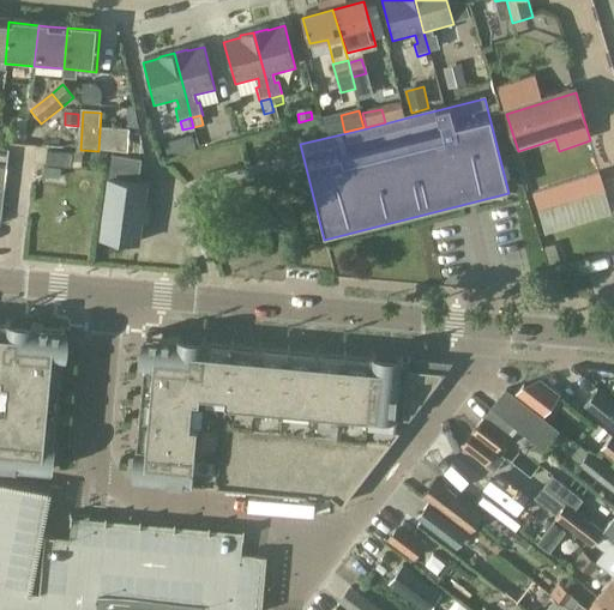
[(192,137),(178,142),(181,156),(196,152),(192,137)]
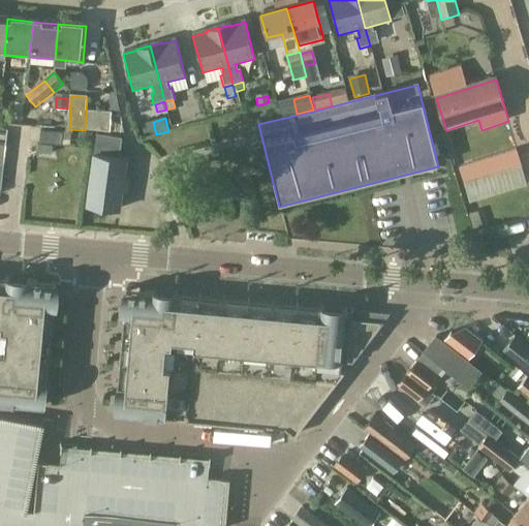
[(39,132),(38,143),(61,145),(62,134),(39,132)]
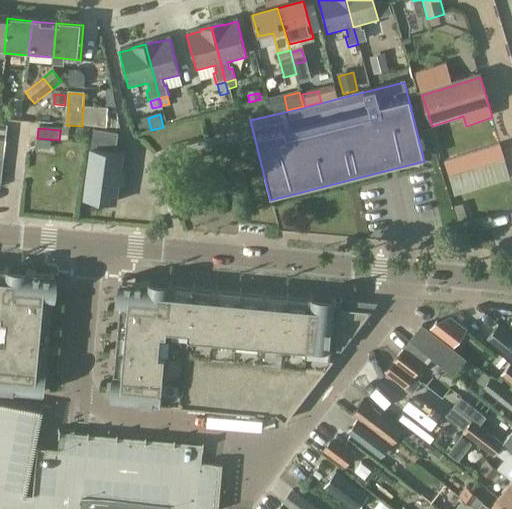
[(118,202),(124,153),(116,152),(118,135),(92,132),(84,198),(118,202)]
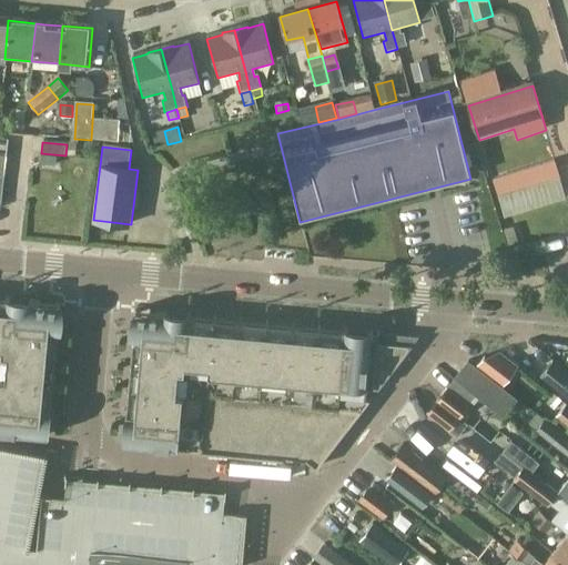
[(507,215),(567,198),(556,162),(498,180),(507,215)]
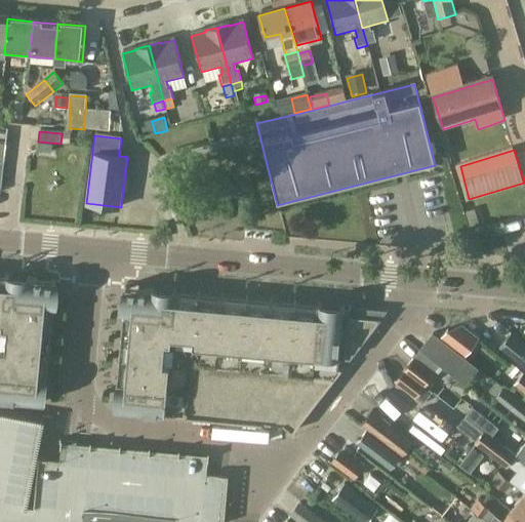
[(54,295),(55,283),(47,282),(17,279),(0,277),(0,401),(45,405),(52,327),(54,295)]
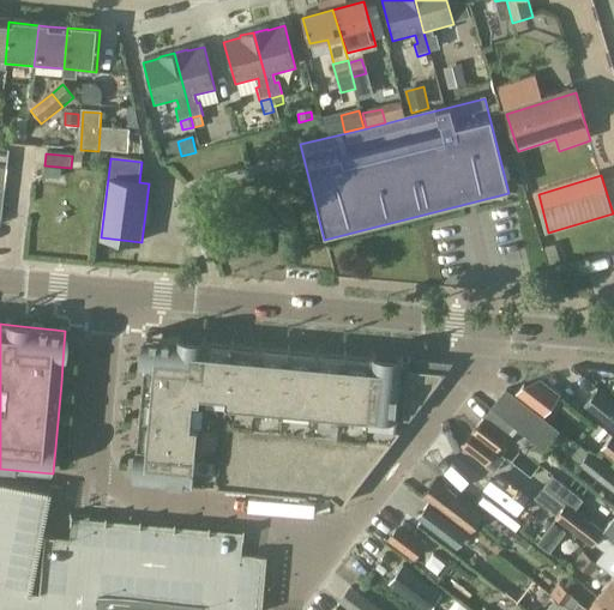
[(342,507),(407,424),(452,366),(146,338),(133,481),(331,499),(342,507)]
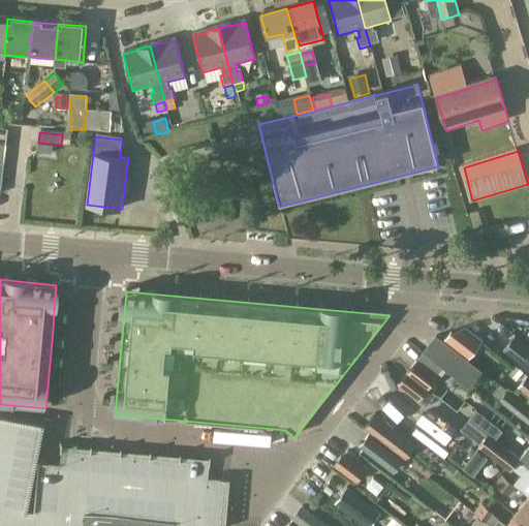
[(528,328),(518,321),(510,332),(525,341),(528,333),(528,328)]
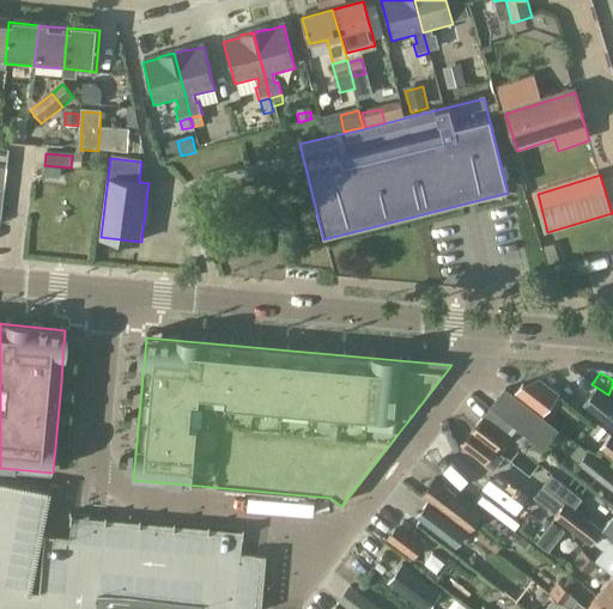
[(559,397),(535,381),(508,393),(544,419),(559,397)]
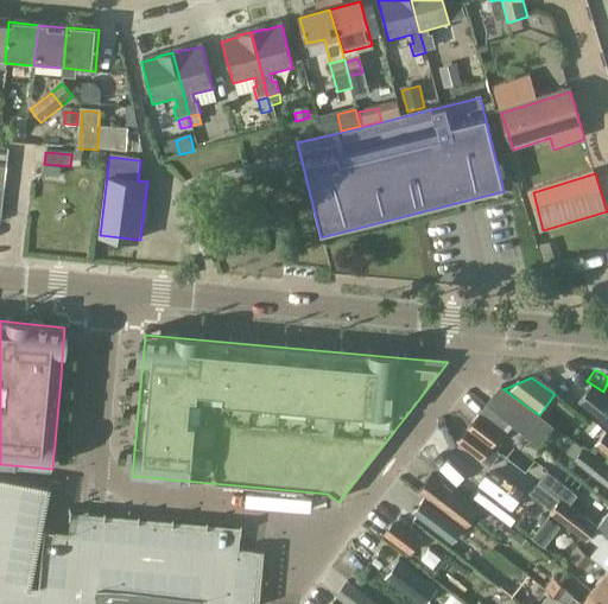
[(500,388),(485,408),(538,449),(553,430),(506,393),(500,388)]
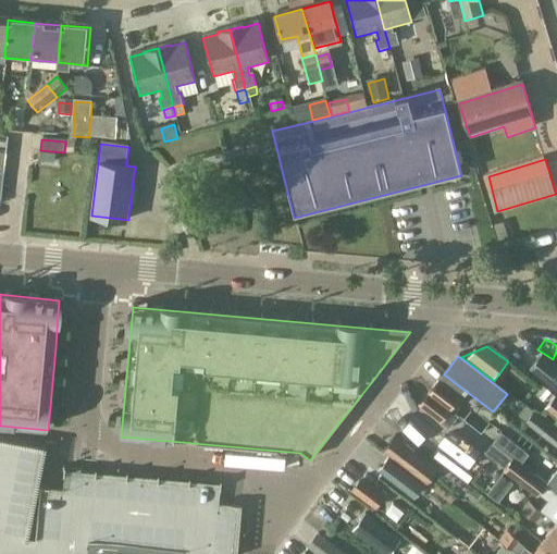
[(556,395),(556,370),(540,358),(529,372),(556,395)]
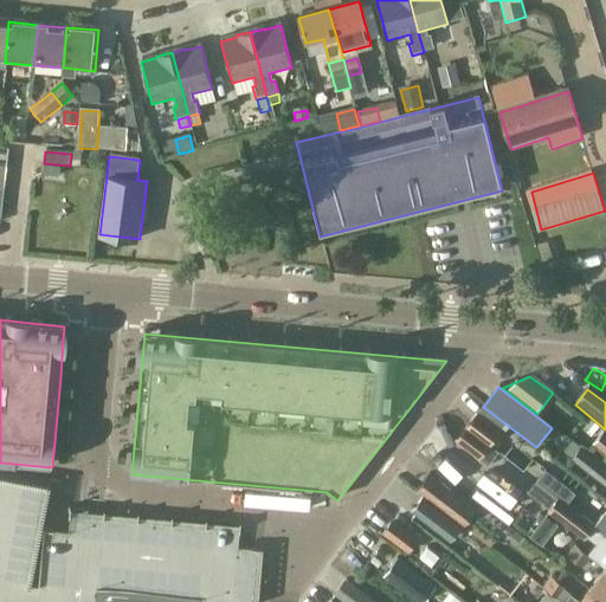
[(466,431),(489,447),(501,432),(478,415),(466,431)]
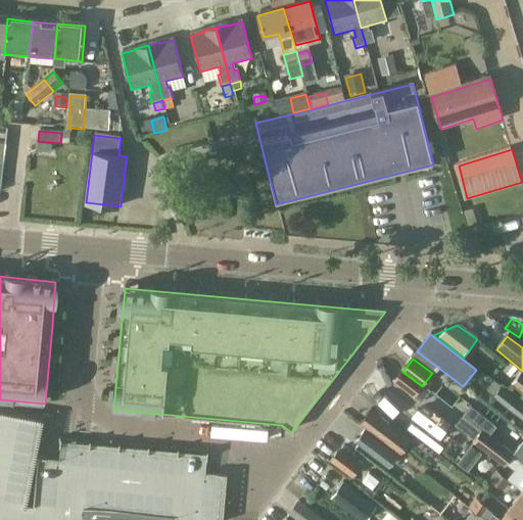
[(415,396),(422,386),(402,372),(395,382),(415,396)]
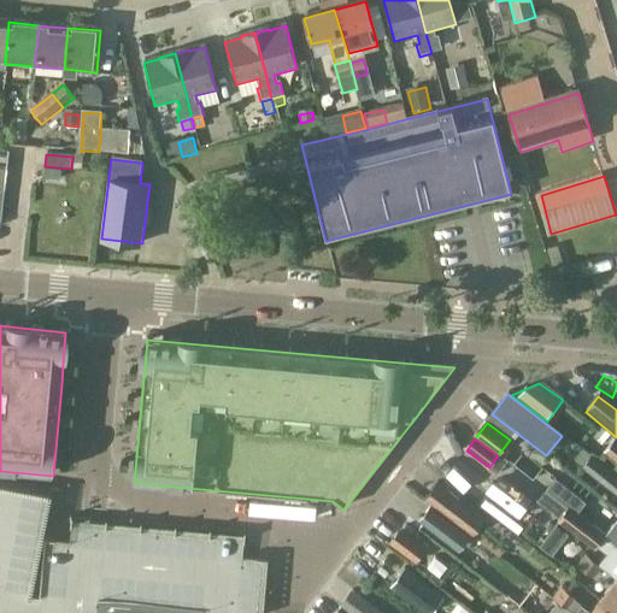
[(616,464),(616,443),(613,441),(604,454),(616,464)]
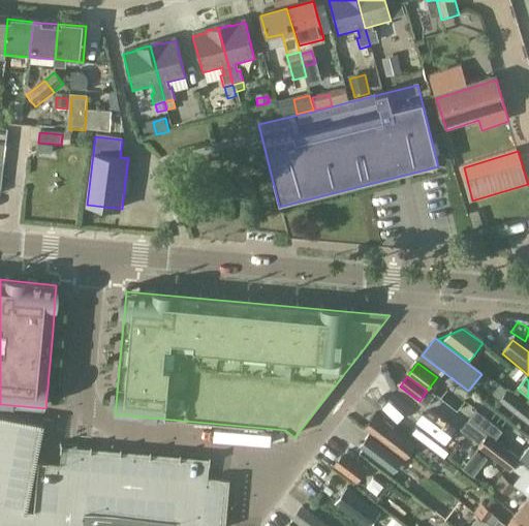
[(528,426),(528,409),(507,394),(500,404),(528,426)]
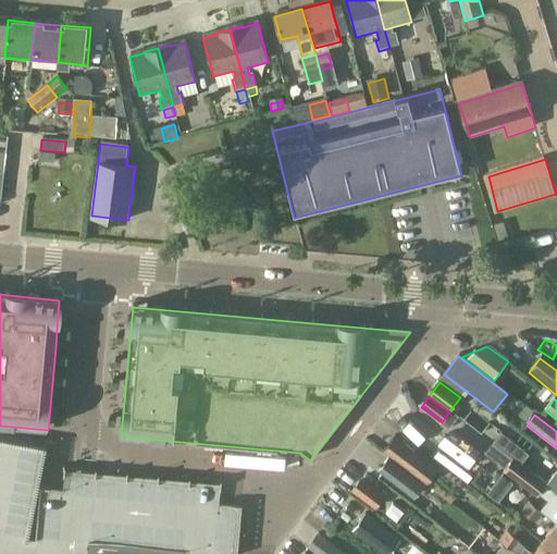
[(520,463),(527,453),(499,432),(492,444),(520,463)]
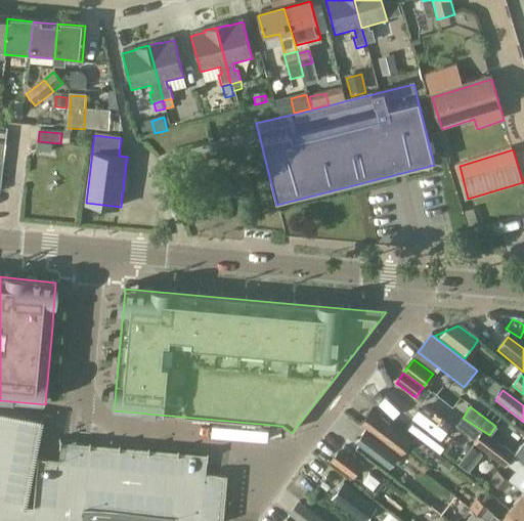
[(25,520),(27,511),(37,460),(44,422),(0,413),(0,520),(25,520)]
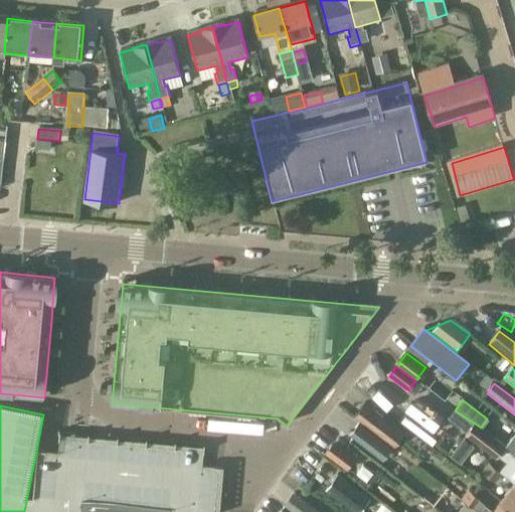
[(406,437),(364,405),(354,418),(396,450),(406,437)]
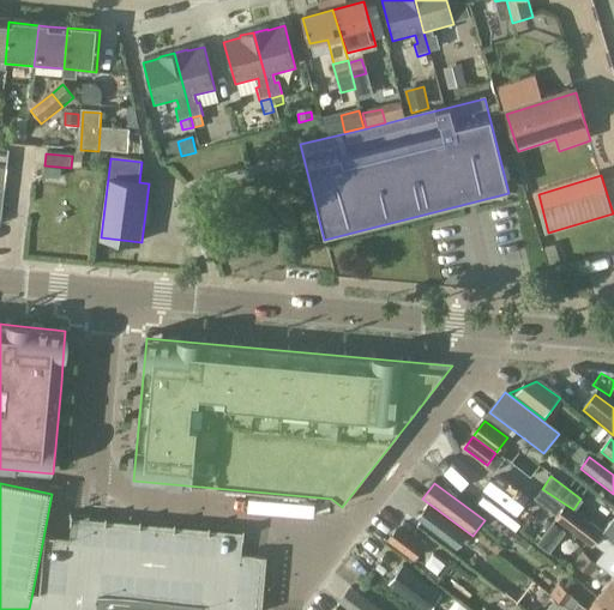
[(542,489),(535,501),(558,518),(566,507),(542,489)]
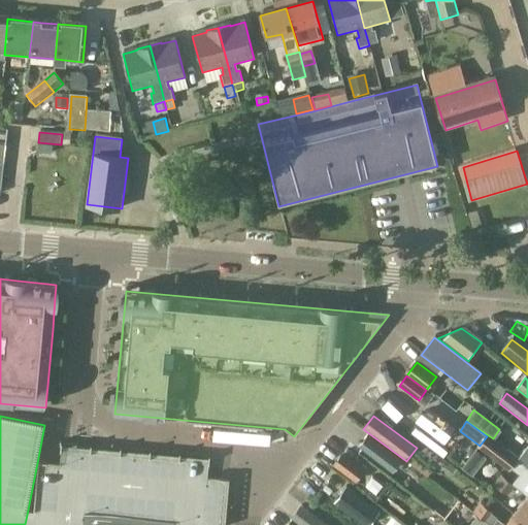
[(369,435),(359,449),(393,476),(403,462),(369,435)]
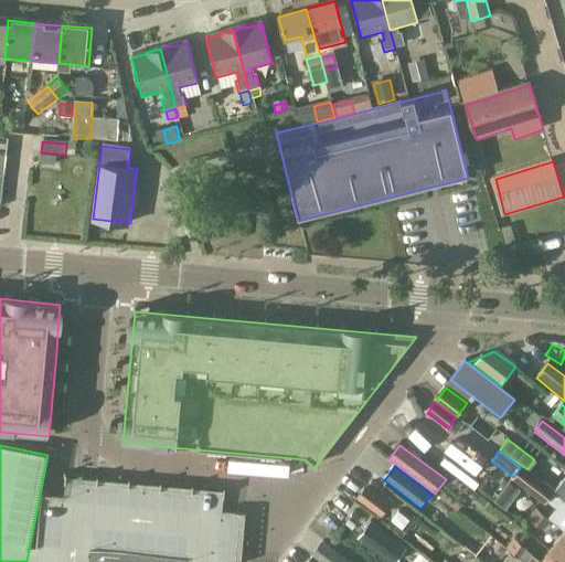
[(545,505),(554,492),(521,467),(512,479),(545,505)]
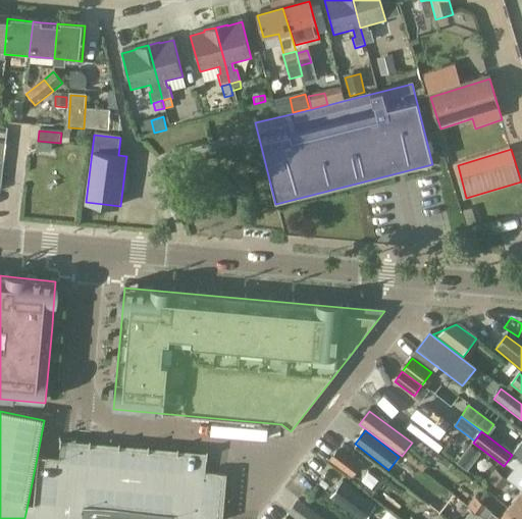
[(222,518),(227,475),(218,474),(218,473),(207,472),(208,460),(207,460),(208,452),(207,452),(207,454),(178,452),(178,450),(177,450),(177,452),(149,449),(150,447),(148,447),(148,449),(120,447),(120,445),(119,444),(119,447),(91,444),(91,442),(90,442),(89,450),(61,448),(62,438),(60,438),(60,447),(59,447),(58,459),(47,458),(47,459),(38,458),(34,509),(33,518),(222,518)]
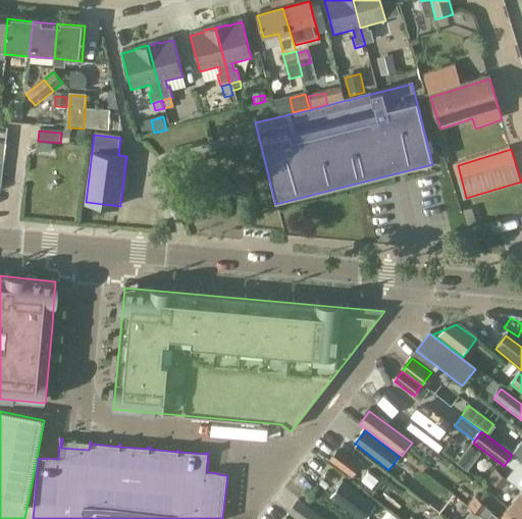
[(350,478),(360,466),(341,450),(330,463),(350,478)]
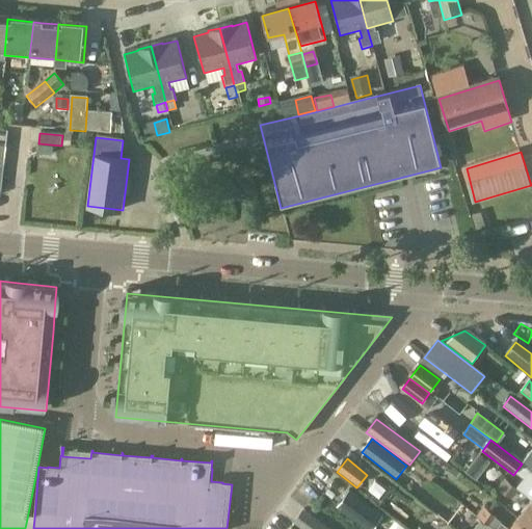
[(473,465),(466,474),(476,481),(483,472),(473,465)]
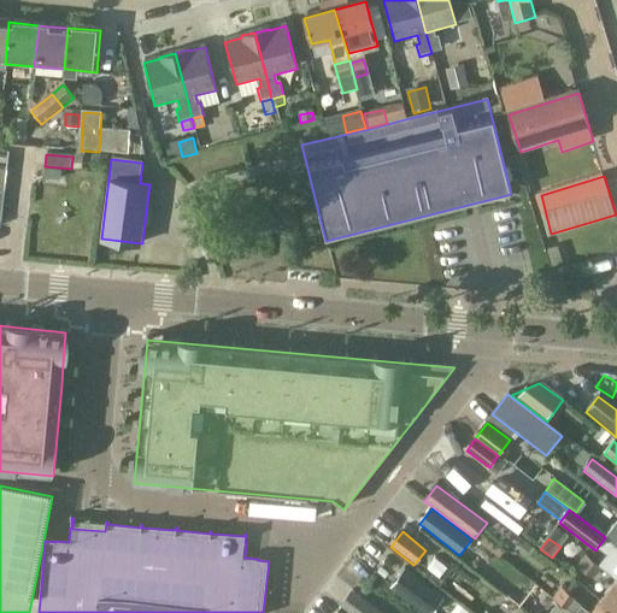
[(594,579),(603,570),(587,558),(579,567),(594,579)]
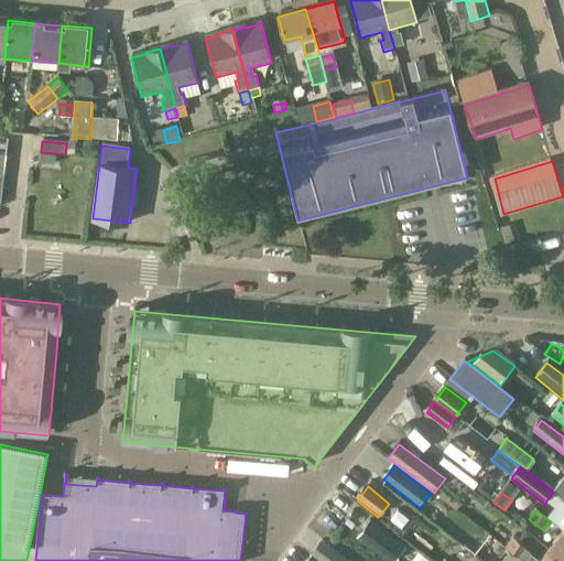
[(370,521),(357,539),(384,560),(396,560),(405,548),(370,521)]
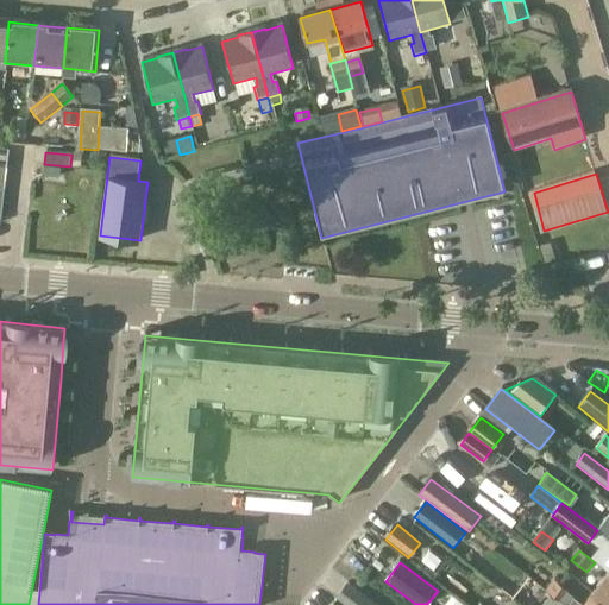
[(608,604),(608,573),(591,596),(603,604),(608,604)]
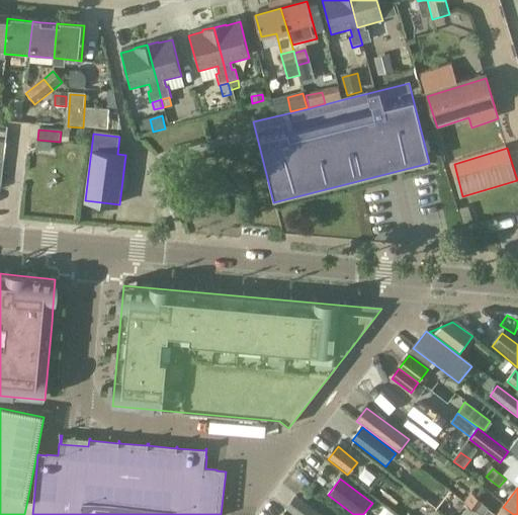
[(320,514),(295,496),(285,510),(291,514),(320,514)]
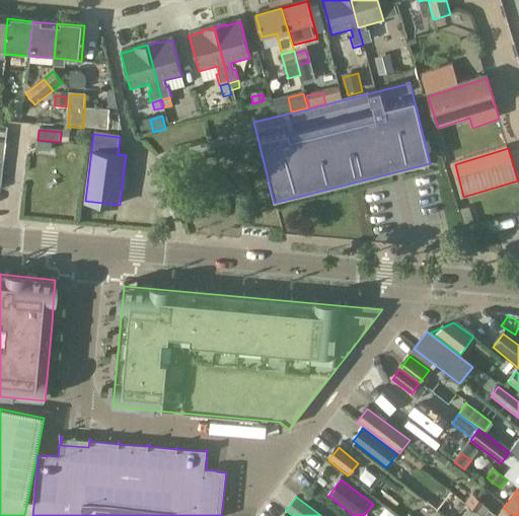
[(479,515),(485,508),(471,497),(464,506),(477,515),(479,515)]
